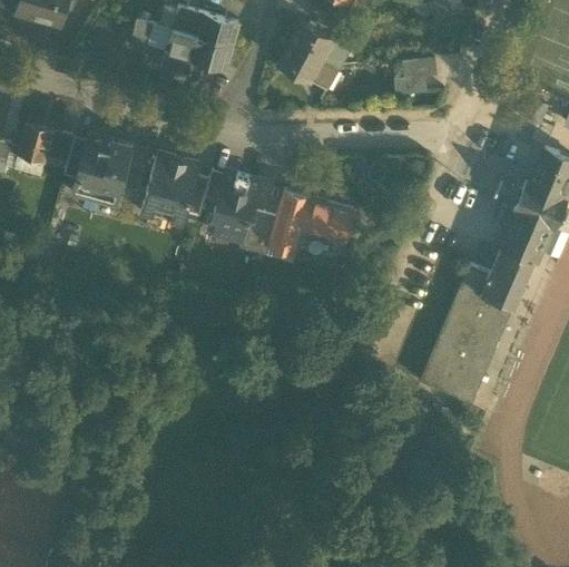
[(0,0),(0,7),(16,11),(19,0),(0,0)]
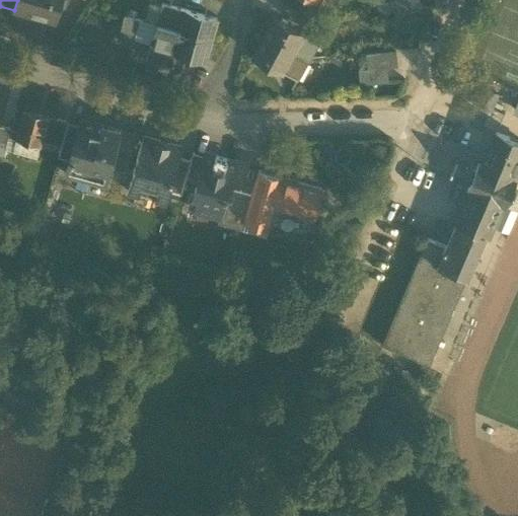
[(17,0),(14,10),(58,22),(63,0),(17,0)]
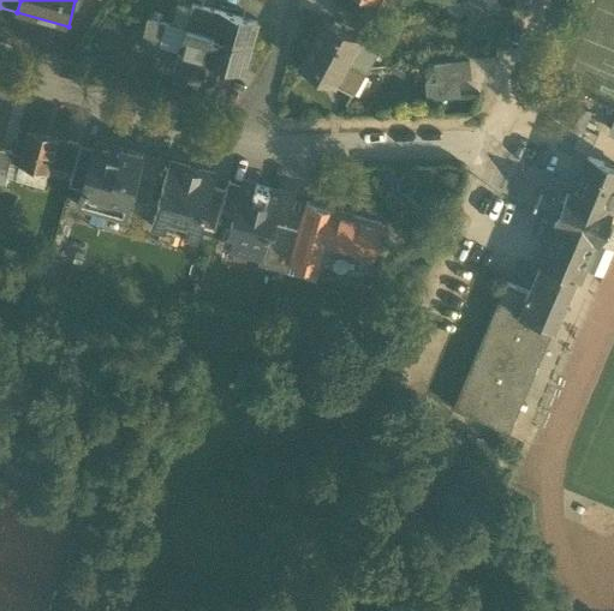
[(501,13),(496,0),(477,0),(463,5),(465,12),(469,23),(501,13)]
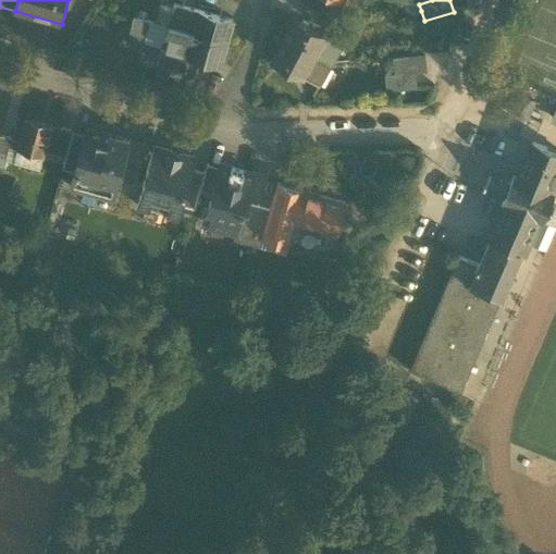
[(168,28),(169,28),(175,7),(160,2),(155,25),(168,28)]
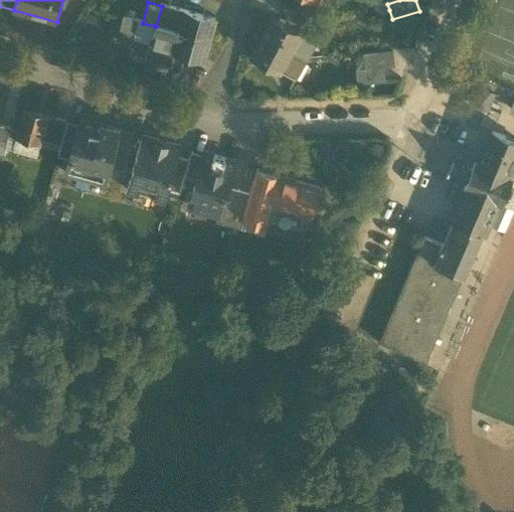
[(375,8),(376,14),(389,10),(387,4),(375,8)]
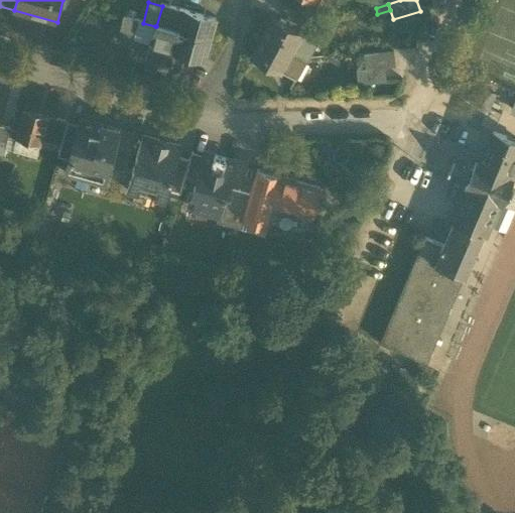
[(178,33),(179,33),(185,12),(162,6),(156,26),(178,33)]
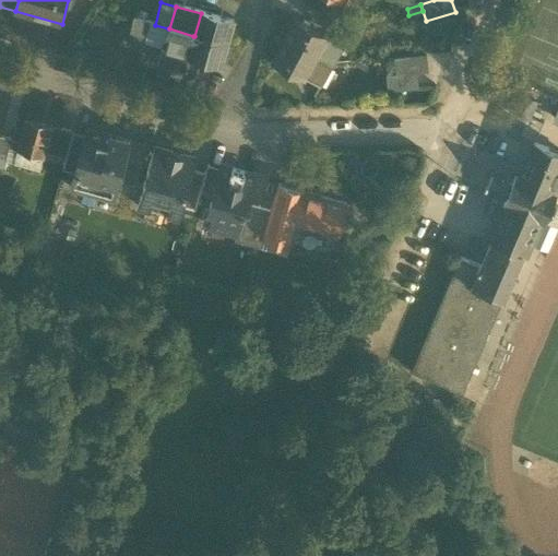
[(235,23),(201,13),(194,36),(228,46),(235,23)]
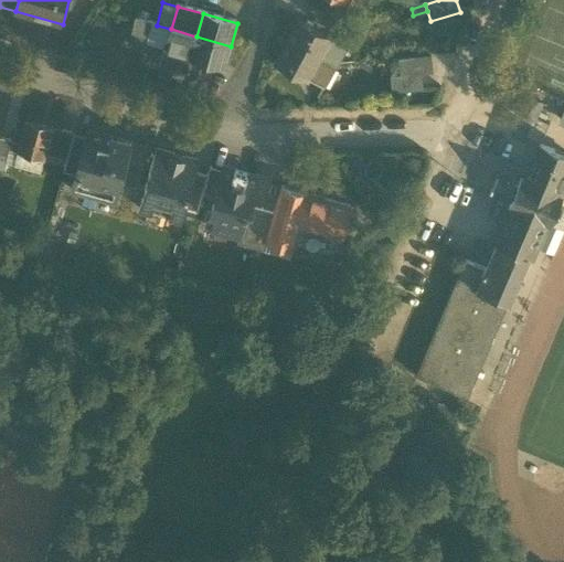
[(129,46),(146,52),(148,46),(153,24),(136,20),(129,46)]
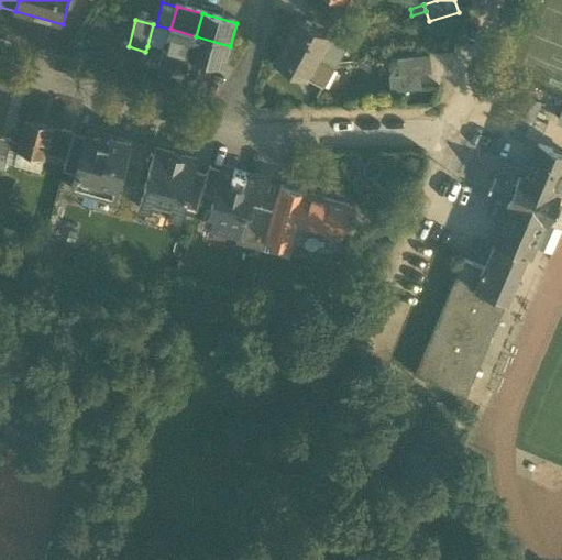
[(287,43),(319,61),(330,41),(331,40),(299,22),(287,43)]
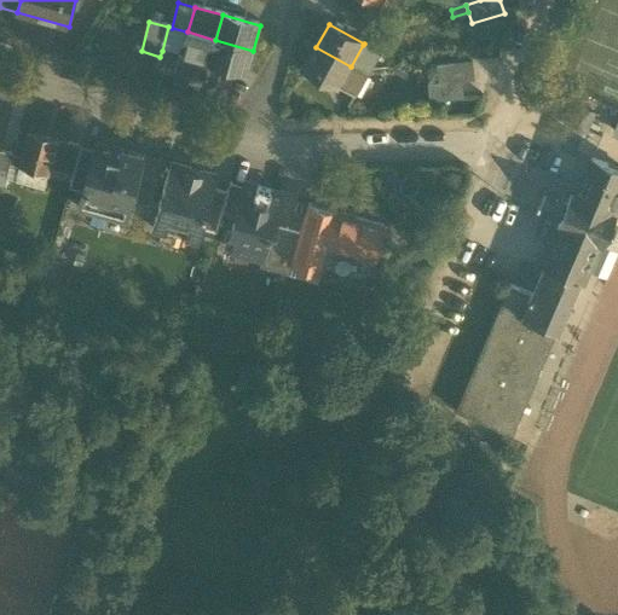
[(180,56),(180,54),(186,32),(172,28),(168,27),(162,51),(180,56)]
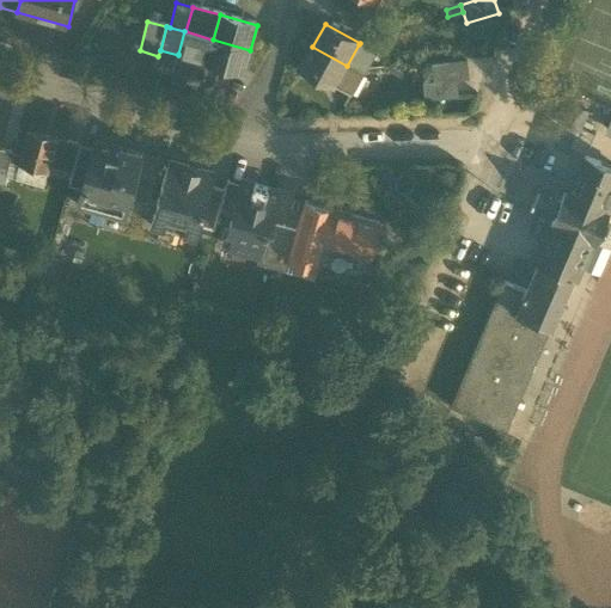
[(178,54),(206,62),(212,40),(185,31),(184,31),(178,54)]
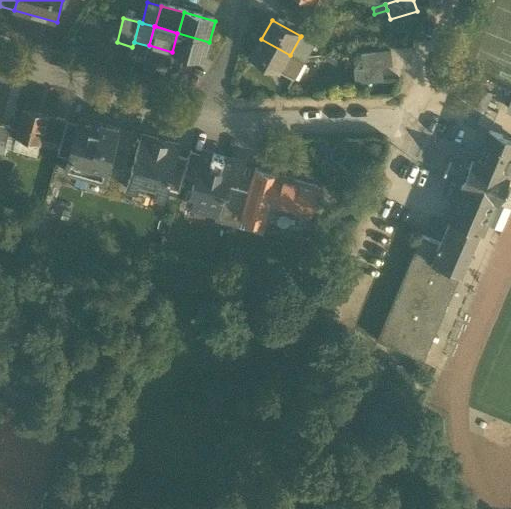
[(178,33),(177,33),(172,52),(172,54),(173,54),(203,63),(209,42),(178,33)]
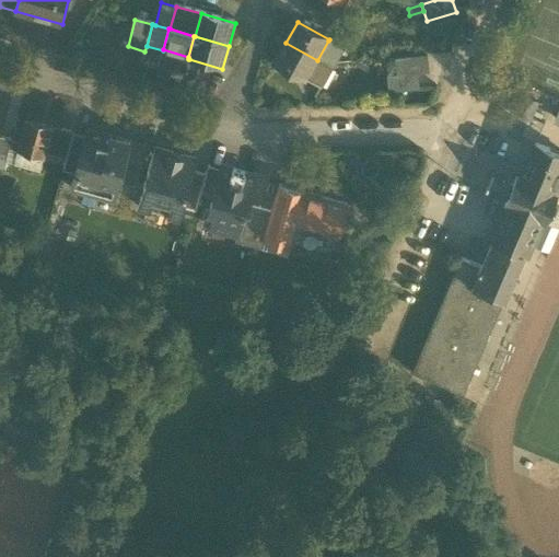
[(344,48),(328,41),(317,60),(333,69),(344,48)]
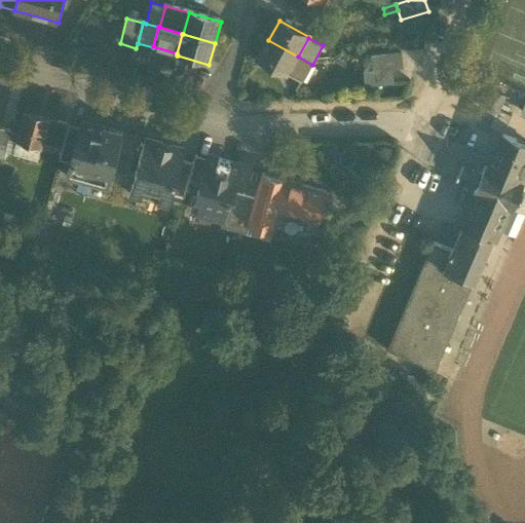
[(288,76),(288,75),(298,57),(268,40),(258,60),(288,76)]
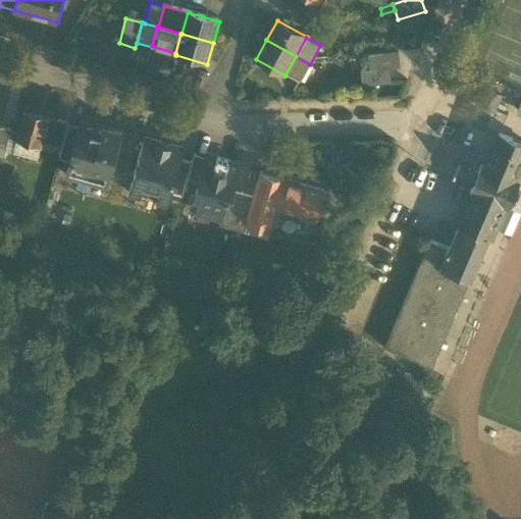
[(175,53),(152,46),(152,47),(147,62),(172,69),(176,55),(175,55),(175,53)]
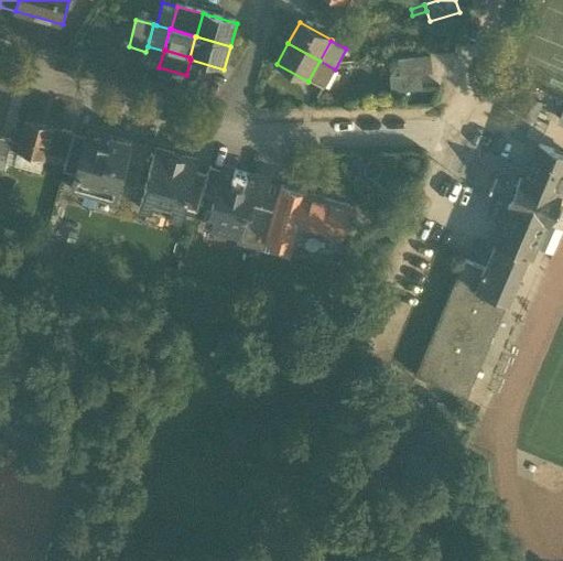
[(399,61),(400,79),(421,77),(433,76),(432,57),(399,61)]
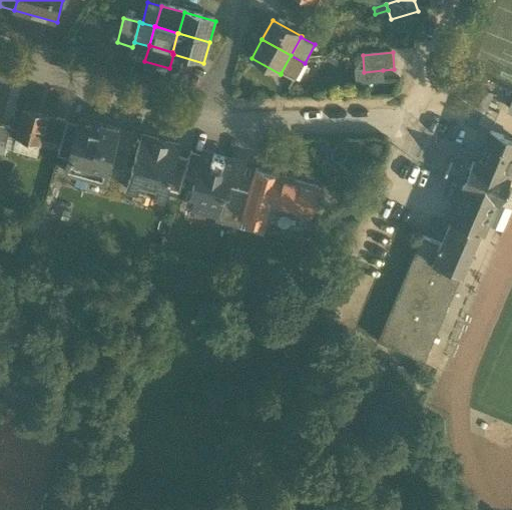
[(305,63),(291,55),(281,73),(295,81),(305,63)]
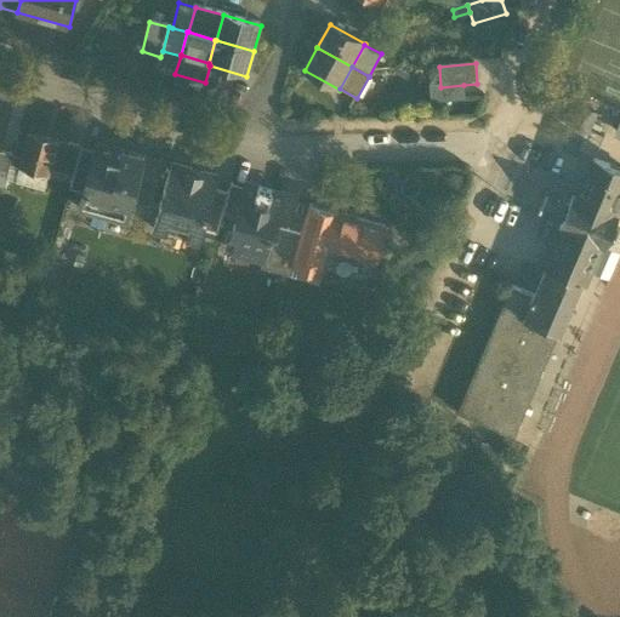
[(466,102),(464,85),(441,87),(428,89),(431,106),(466,102)]
